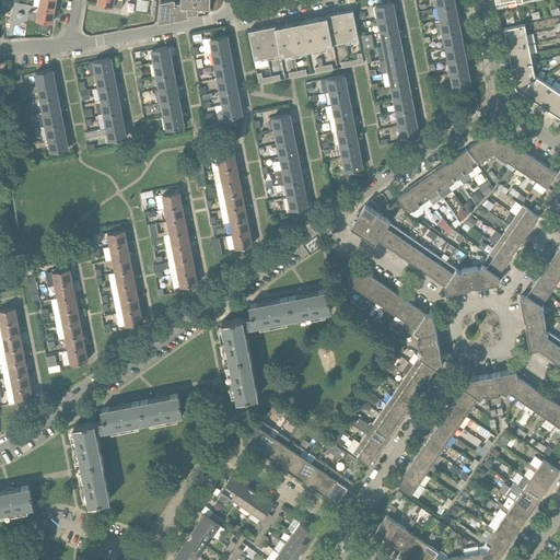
[(55,10),(56,0),(39,0),(38,7),(55,10)]
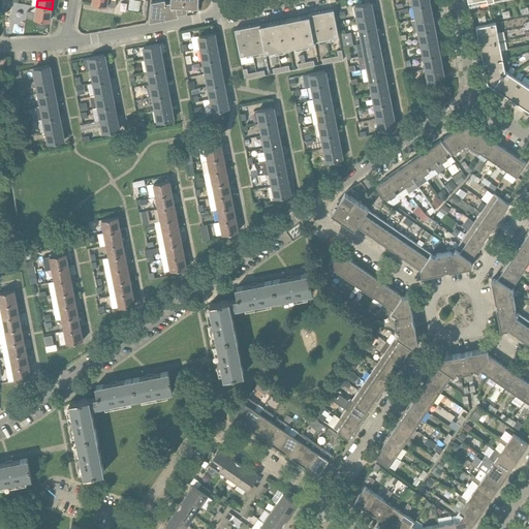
[(129,0),(128,10),(143,12),(145,2),(133,0),(129,0)]
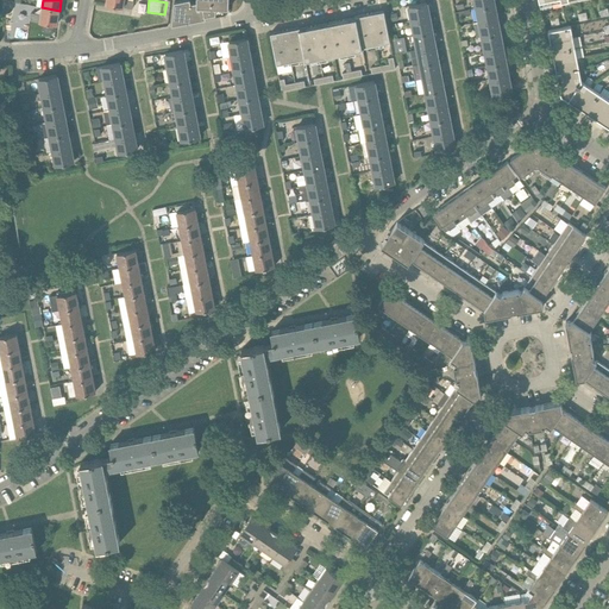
[(226,16),(227,14),(228,12),(228,11),(228,0),(198,0),(198,2),(190,4),(189,0),(186,0),(175,2),(173,17),(171,26),(224,16),(225,16),(226,16)]
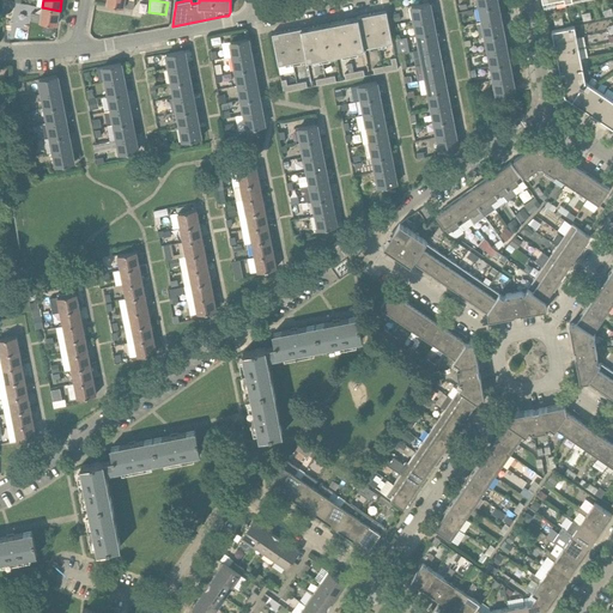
[(572,0),(565,0),(565,1),(569,0),(571,10),(575,8),(572,0)]
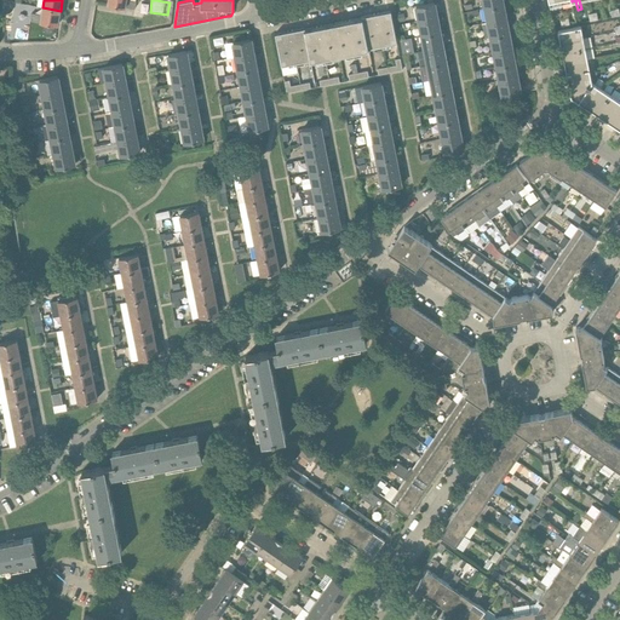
[(419,22),(437,18),(435,4),(417,7),(419,22)]
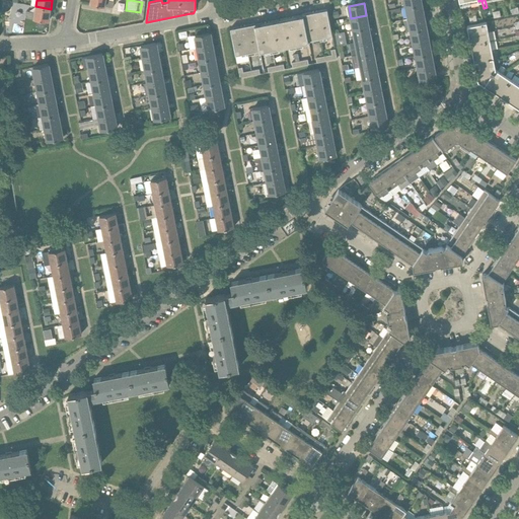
[(409,19),(424,16),(422,4),(406,7),(409,19)]
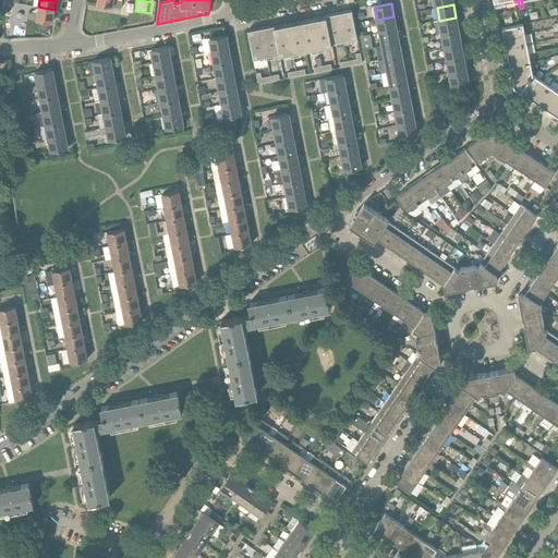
[(36,21),(51,23),(55,10),(38,7),(34,5),(33,13),(28,12),(27,19),(36,20),(36,21)]
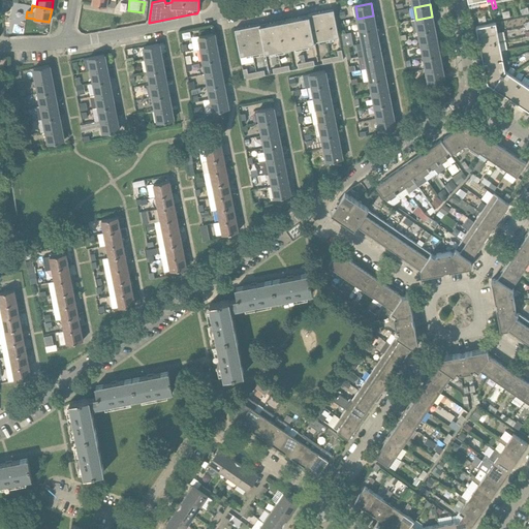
[(327,39),(339,37),(334,9),(320,12),(327,39)]
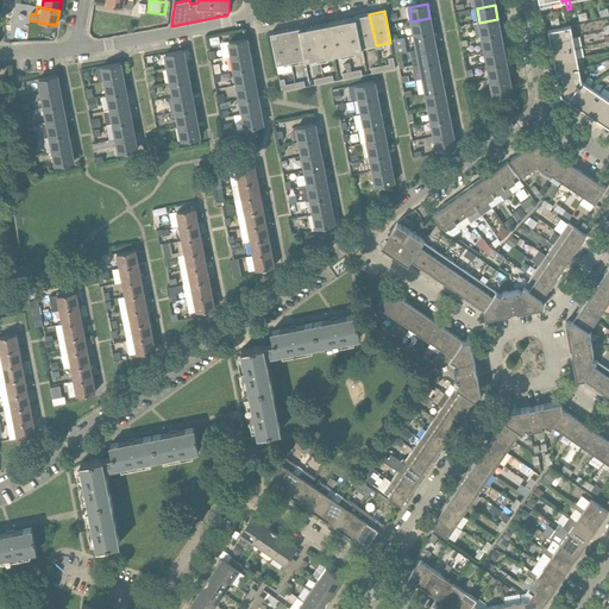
[(360,49),(376,45),(369,14),(355,17),(355,19),(360,49)]
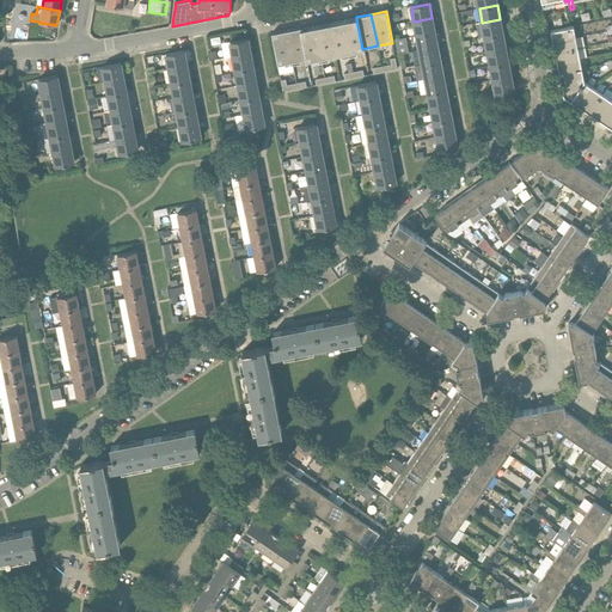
[(417,36),(435,32),(432,18),(414,22),(417,36)]
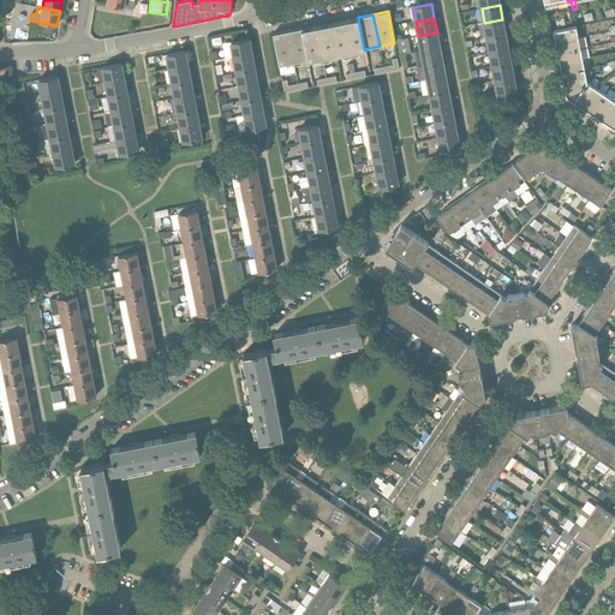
[(364,51),(364,49),(358,19),(345,22),(351,53),(364,51)]
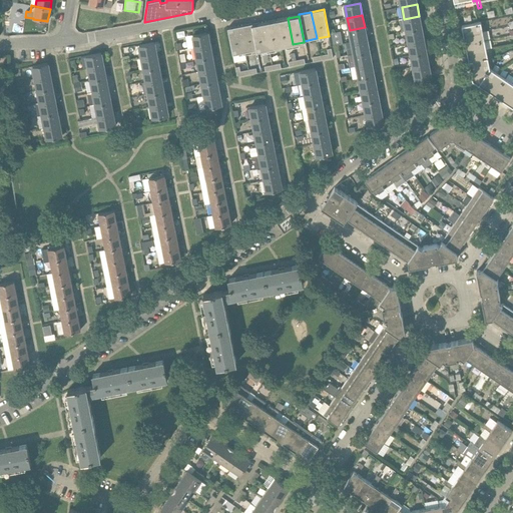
[(406,30),(421,27),(419,16),(404,19),(406,30)]
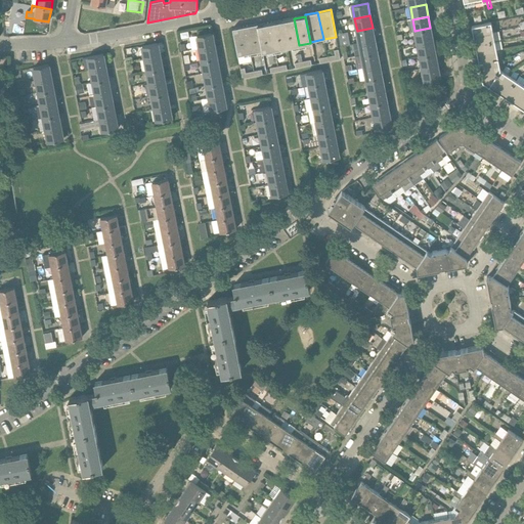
[(287,48),(299,45),(294,18),(281,20),(287,48)]
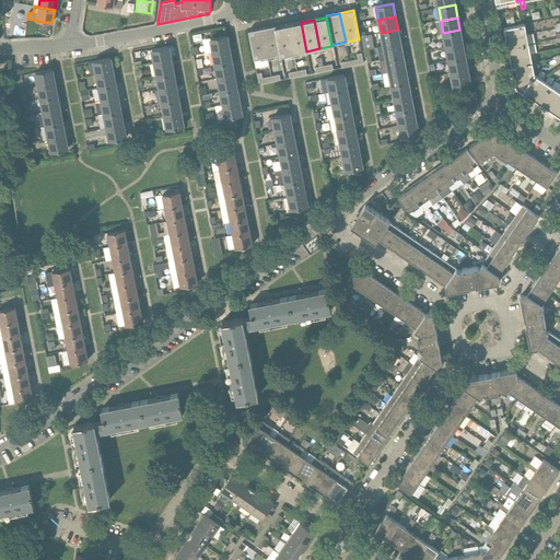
[(294,54),(306,51),(301,22),(289,24),(294,54)]
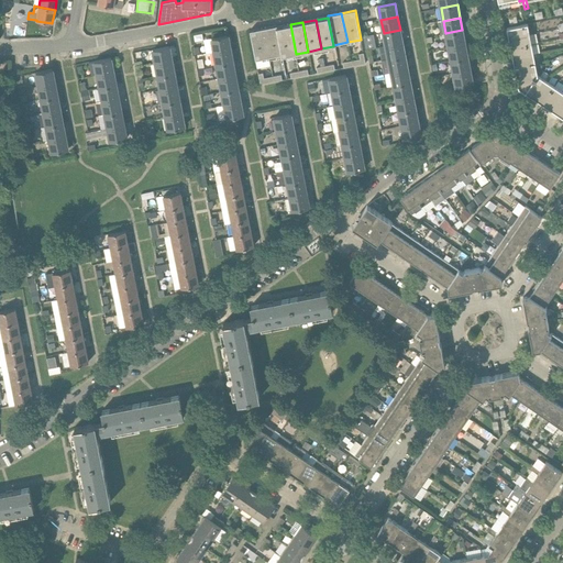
[(283,56),(296,54),(290,24),(277,28),(283,55),(283,56)]
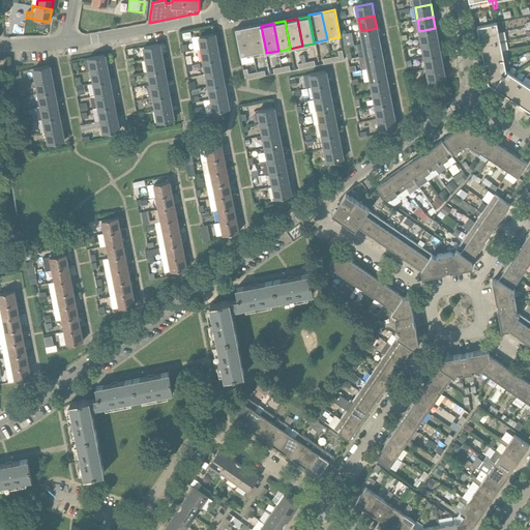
[(479,36),(498,32),(497,23),(477,27),(479,36)]
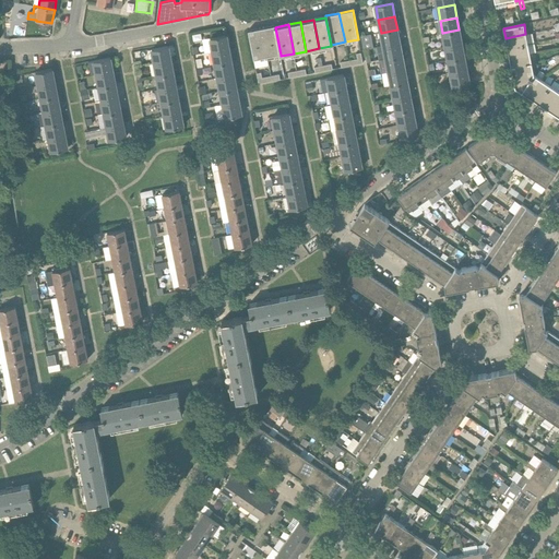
[(281,55),(275,27),(275,25),(262,28),(268,57),(281,55)]
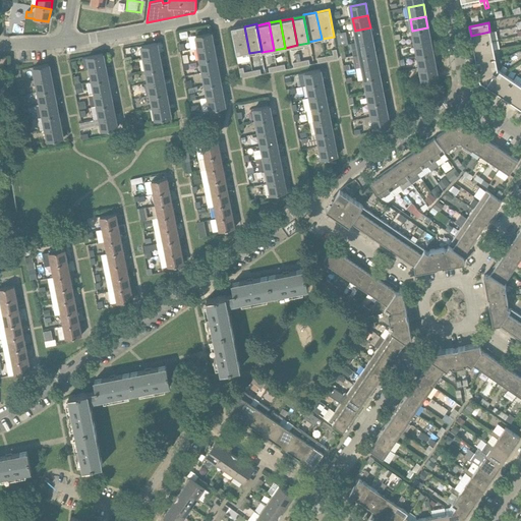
[(237,56),(249,53),(244,26),(231,29),(237,56)]
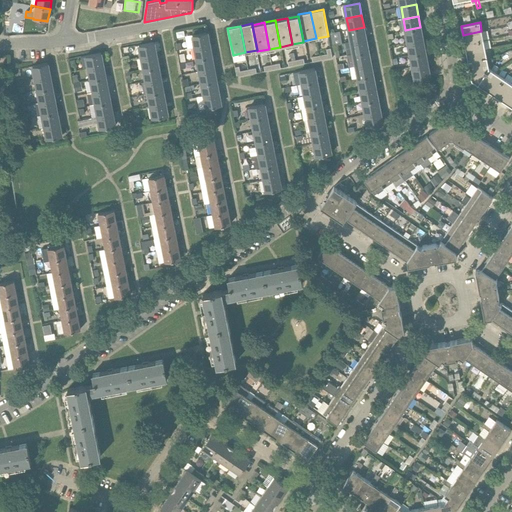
[(351,42),(366,39),(364,27),(349,30),(351,42)]
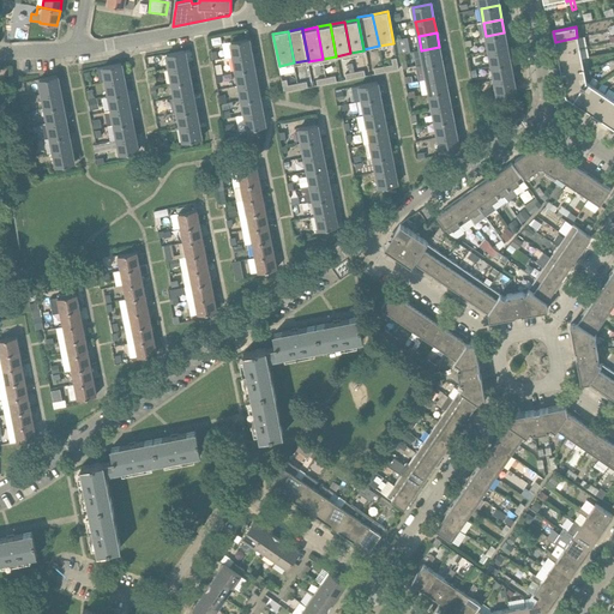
[(489,54),(507,50),(504,32),(486,36),(487,46),(469,48),(470,55),(489,52),(489,54)]
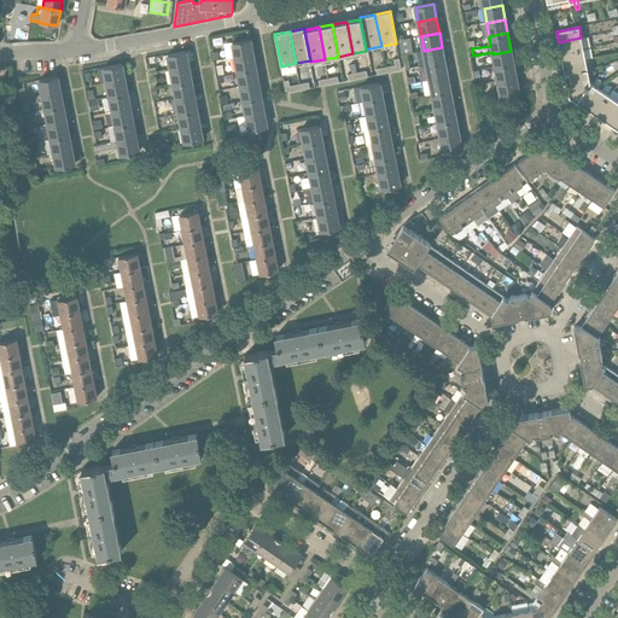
[(400,41),(402,56),(403,54),(408,54),(413,53),(410,38),(400,40),(400,41)]
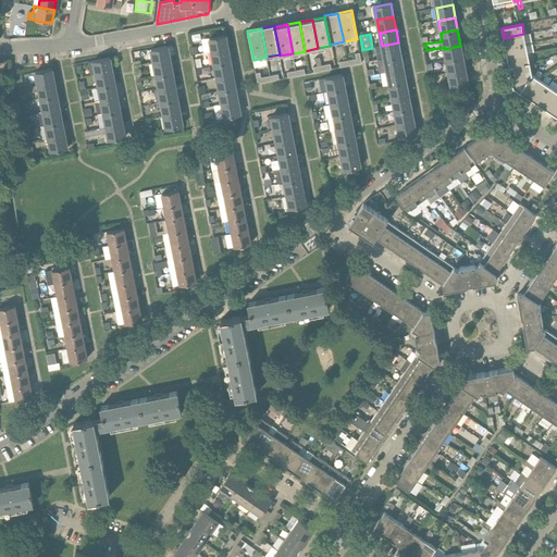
[(505,48),(525,44),(523,34),(504,38),(505,48)]
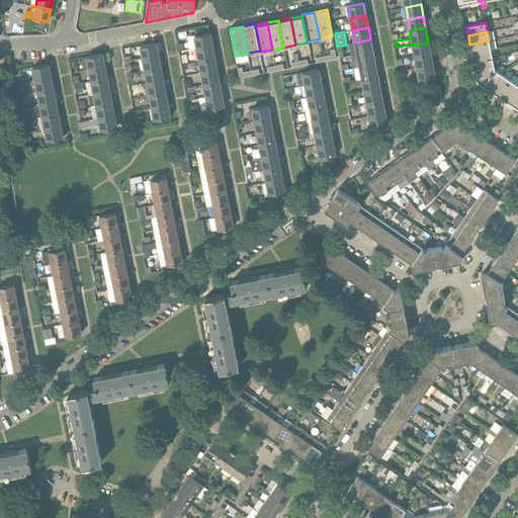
[(196,47),(211,45),(209,32),(194,35),(196,47)]
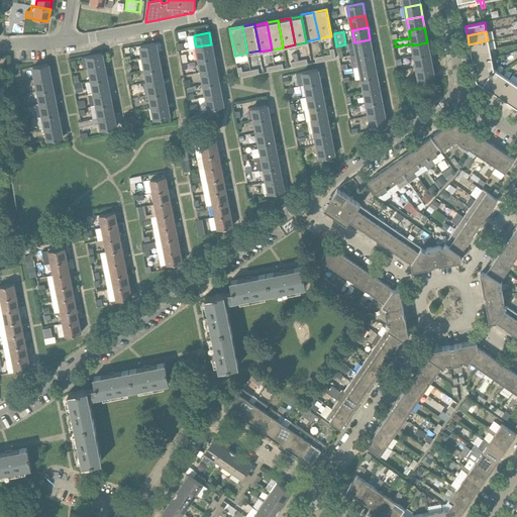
[(357,56),(372,53),(370,39),(354,42),(357,56)]
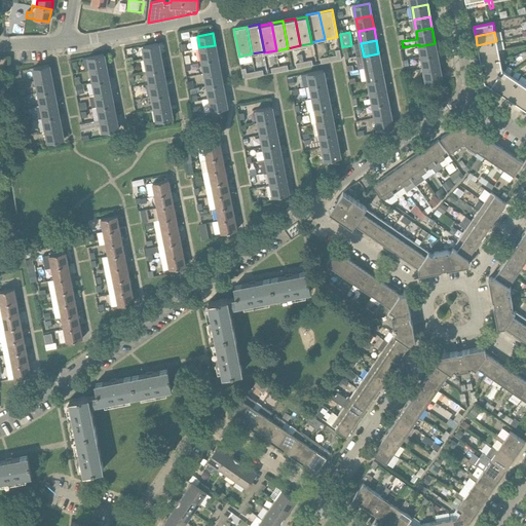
[(479,54),(498,50),(496,41),(477,45),(479,54)]
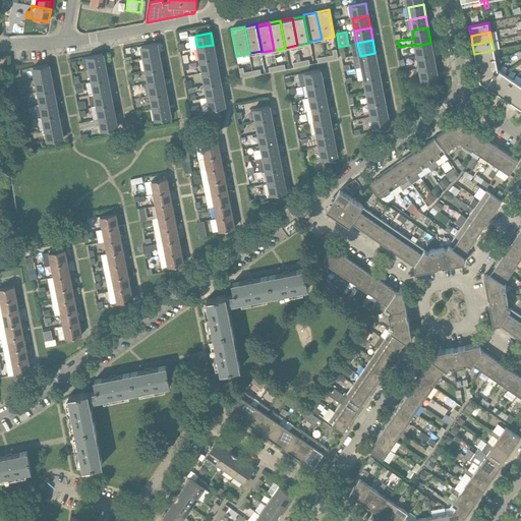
[(417,57),(432,54),(430,43),(415,46),(417,57)]
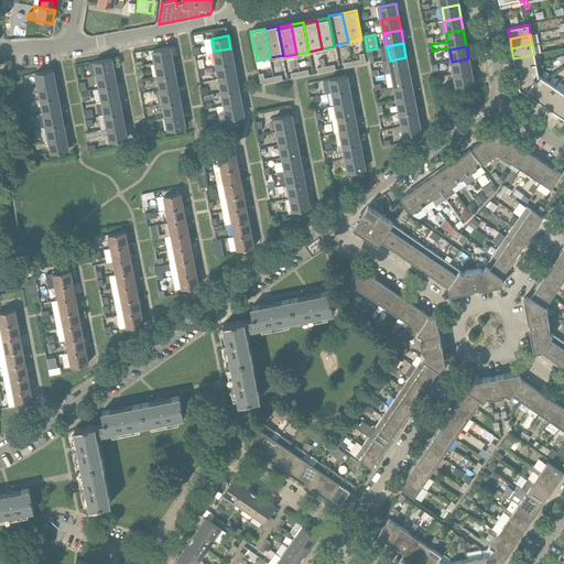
[(156,64),(172,61),(170,47),(153,51),(156,64)]
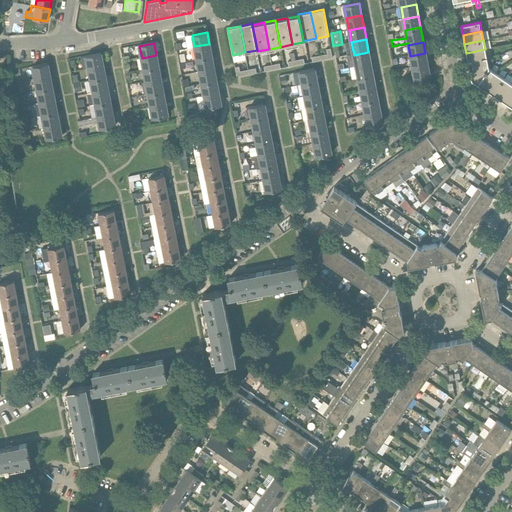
[(197,61),(212,58),(209,44),(194,46),(197,61)]
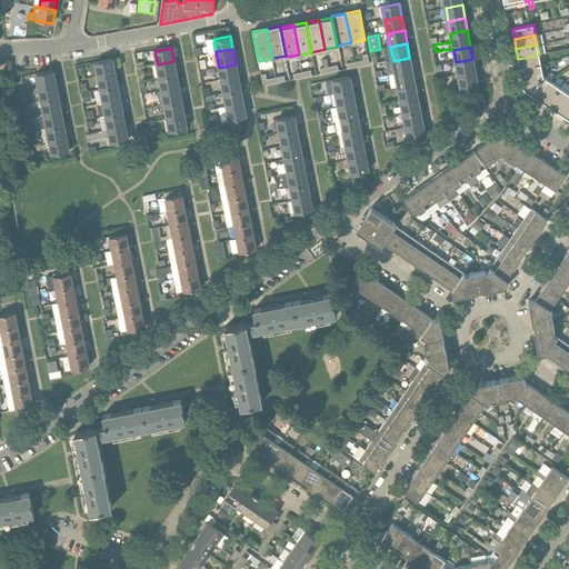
[(357,67),(369,65),(368,55),(362,55),(363,60),(356,62),(357,67)]
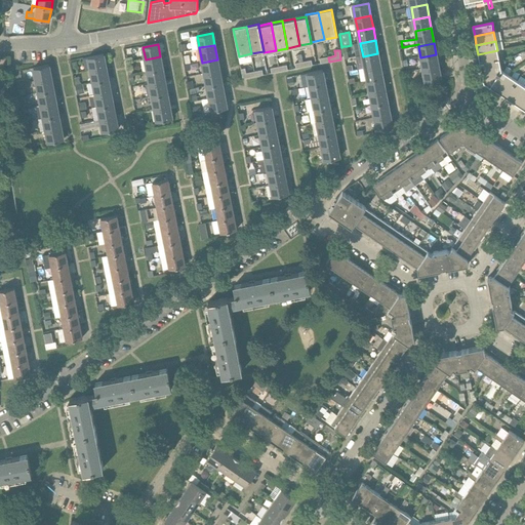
[(480,64),(499,59),(497,50),(478,54),(480,64)]
